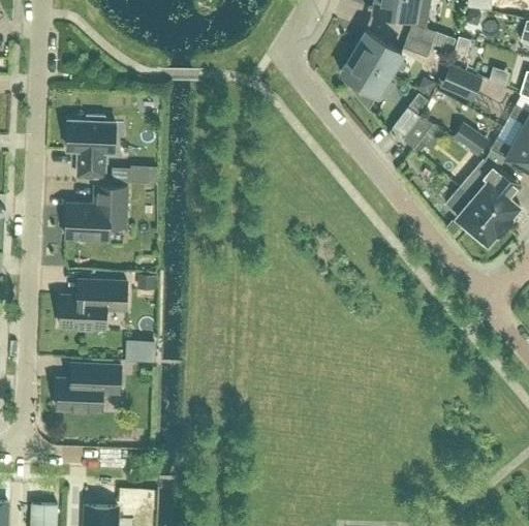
[(412,19),(411,24),(425,29),(430,0),(373,0),(371,11),(373,12),(412,19)]
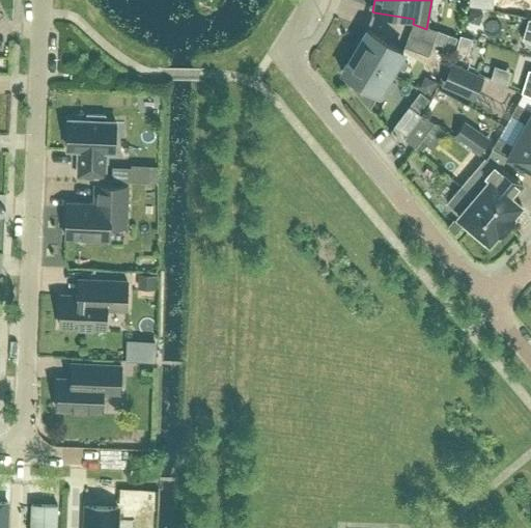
[(474,36),(490,35),(488,15),(472,16),(474,36)]
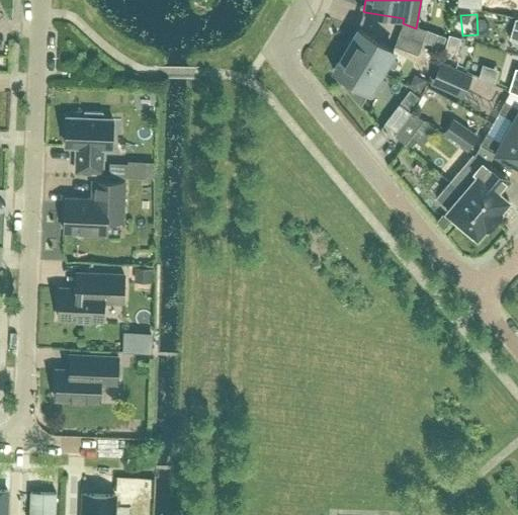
[(403,23),(399,35),(422,45),(426,31),(416,28),(403,23)]
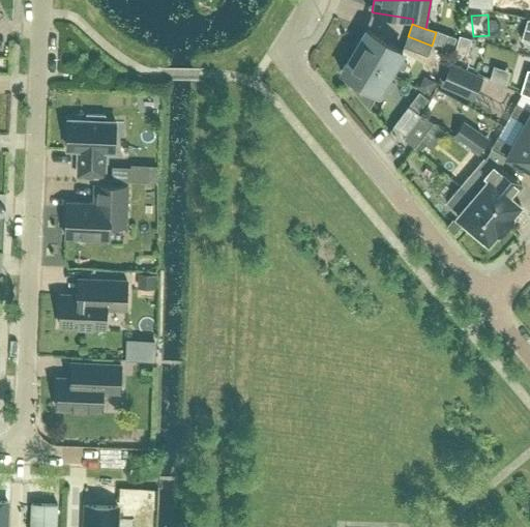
[(366,32),(364,31),(361,38),(357,46),(353,53),(389,75),(402,54),(366,32)]
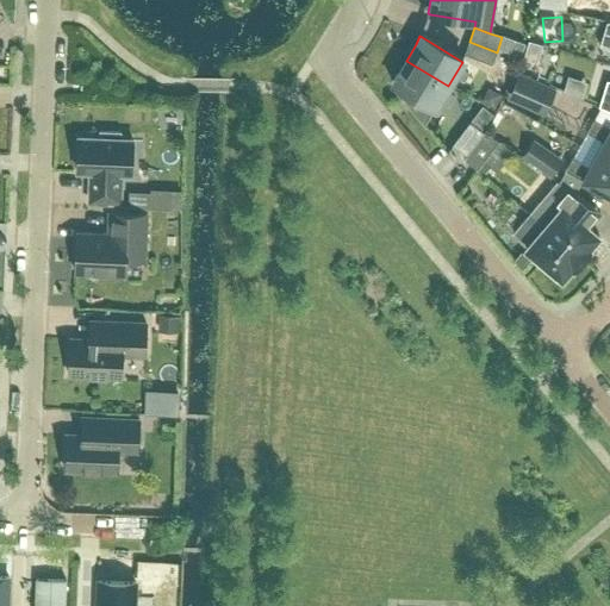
[(497,52),(470,42),(464,56),(491,67),(497,52)]
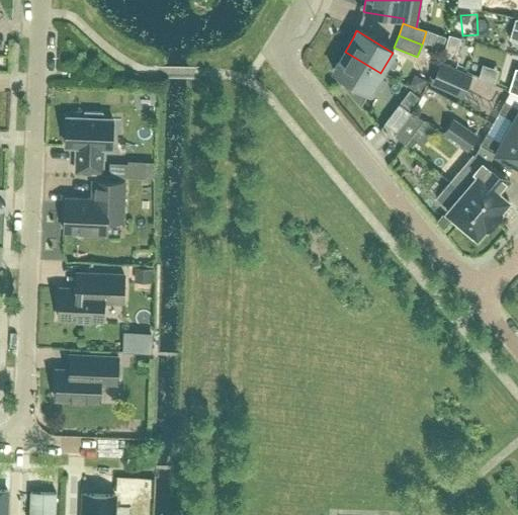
[(374,84),(380,73),(345,52),(333,73),(344,79),(341,84),(340,85),(380,134),(381,133),(353,98),(359,88),(369,94),(374,84)]
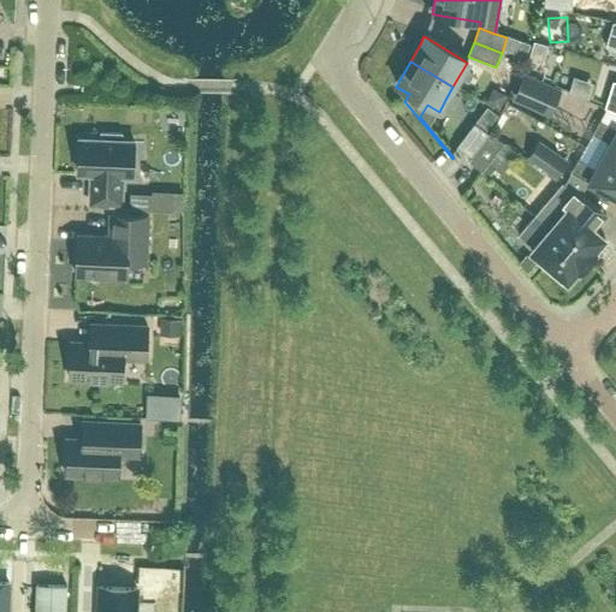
[(515,96),(551,112),(558,95),(523,79),(515,96)]
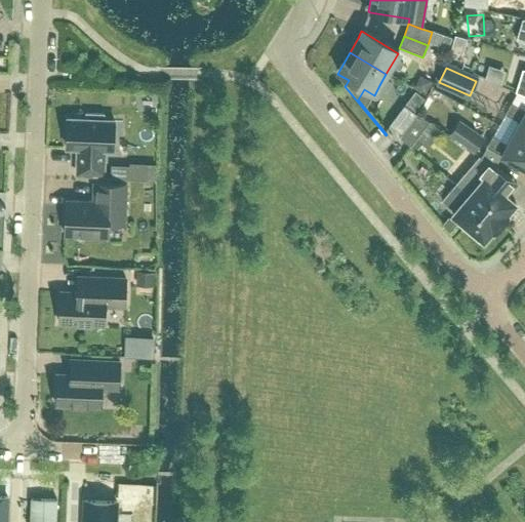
[(524,71),(522,71),(515,93),(524,97),(524,71)]
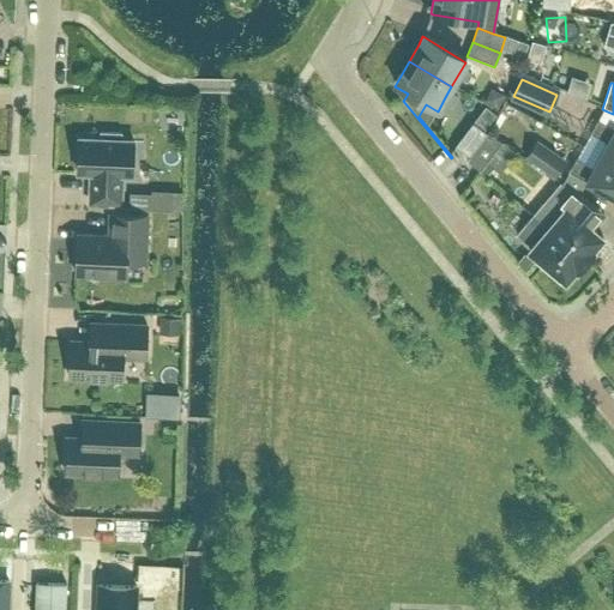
[(607,144),(600,157),(613,164),(613,132),(597,122),(590,136),(607,144)]
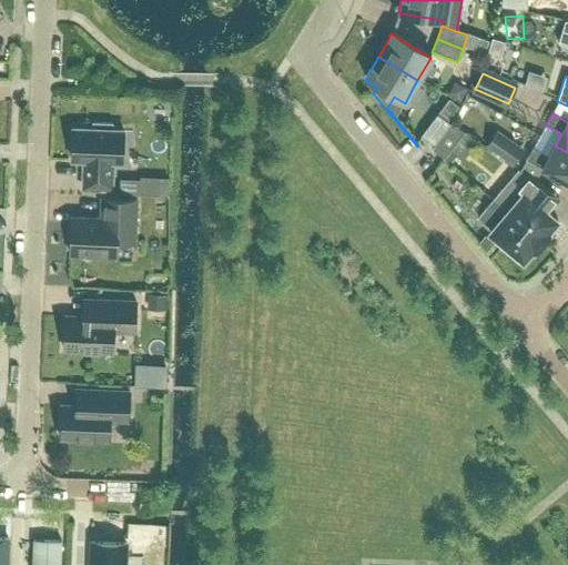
[(434,148),(434,147),(450,125),(437,115),(421,137),(434,148)]
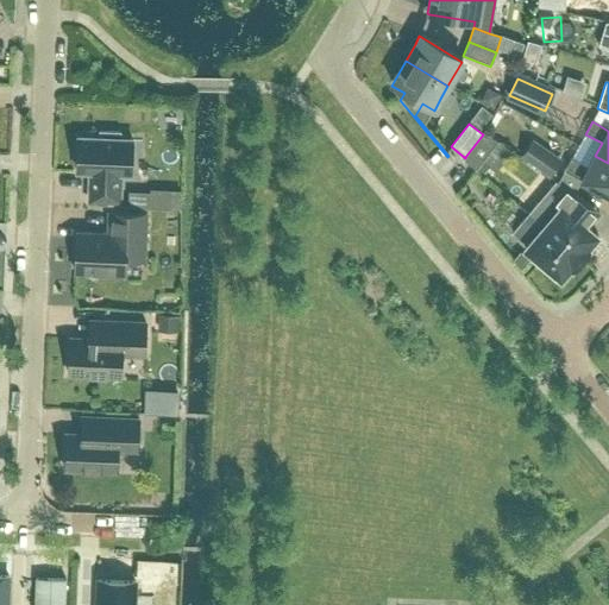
[(131,176),(132,142),(120,142),(120,134),(99,133),(99,140),(79,139),(77,174),(89,174),(88,203),(119,206),(120,175),(131,176)]
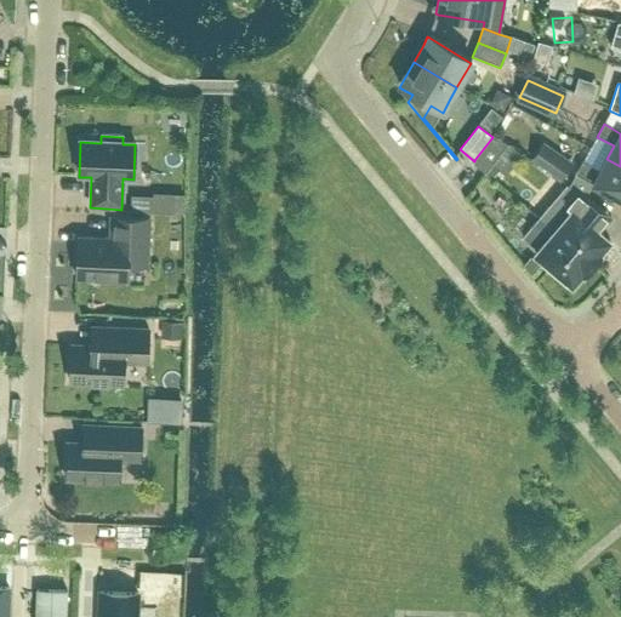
[(494,136),(493,137),(474,160),(474,161),(472,164),(485,175),(507,146),(494,136)]
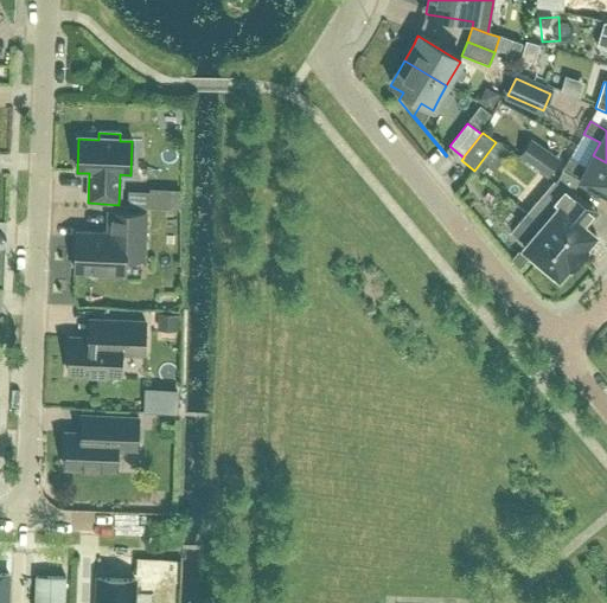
[(547,177),(557,161),(530,142),(519,158),(547,177)]
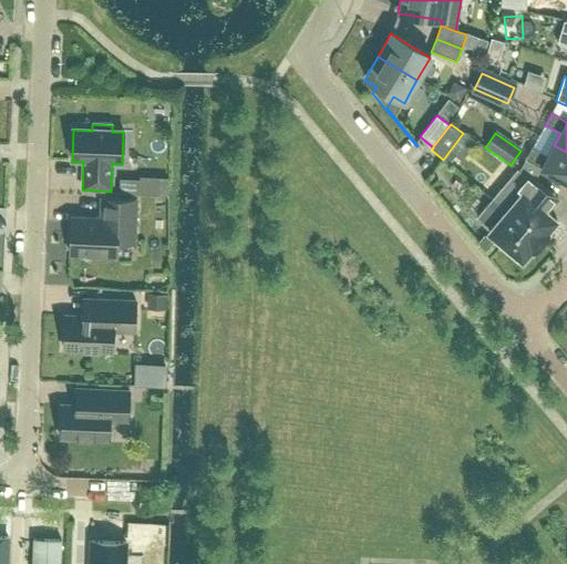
[(566,152),(554,145),(547,157),(532,149),(525,161),(566,183),(566,152)]
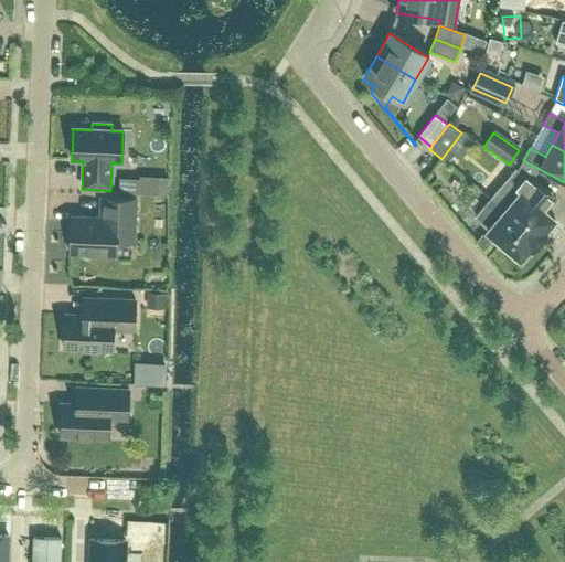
[(490,200),(539,242),(546,233),(545,232),(554,220),(530,200),(541,188),(515,170),(490,200)]
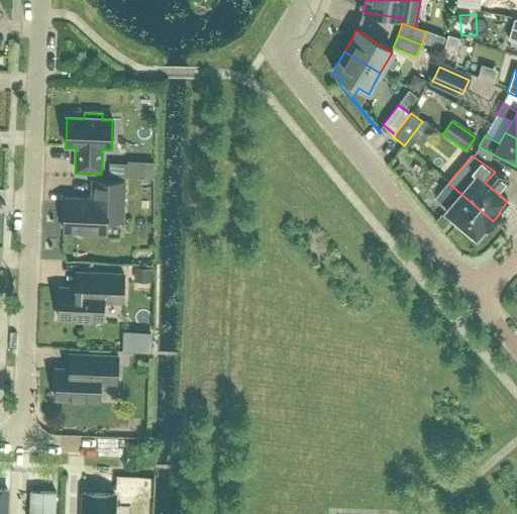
[(84,234),(106,235),(106,221),(122,222),(124,183),(92,182),(91,200),(65,199),(64,233),(75,233),(75,235),(76,237),(79,238),(82,237),(84,235),(84,234)]
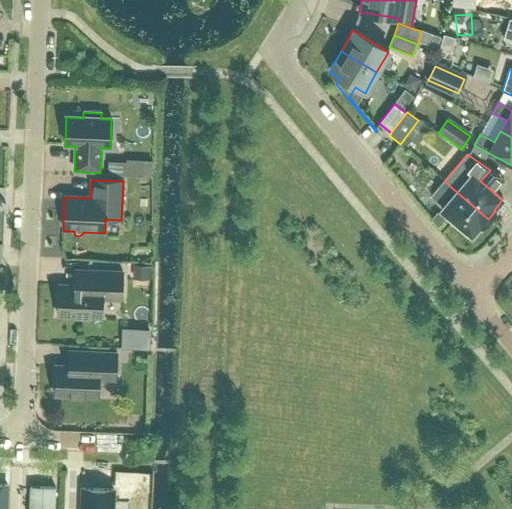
[(488,219),(444,181),(430,197),(443,208),(441,210),(458,225),(456,228),(466,237),(469,234),(471,236),(479,226),(481,227),(488,219)]
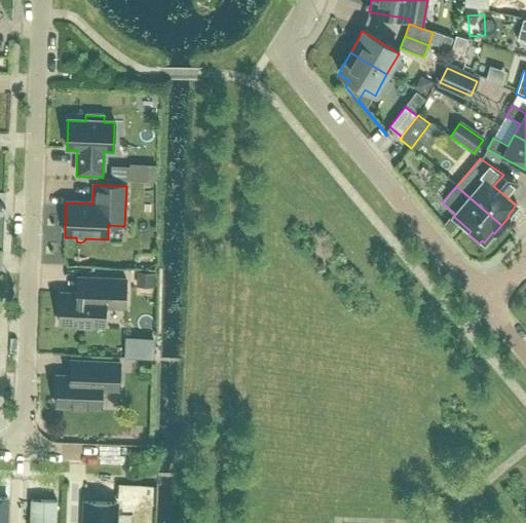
[(124,309),(125,281),(78,278),(77,295),(61,294),(59,326),(104,328),(105,308),(124,309)]
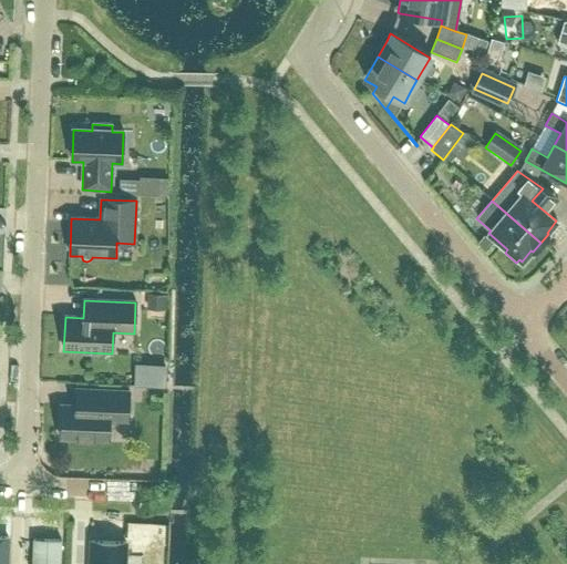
[(130,393),(99,392),(76,391),(75,408),(61,407),(60,439),(109,441),(110,421),(127,422),(130,393)]
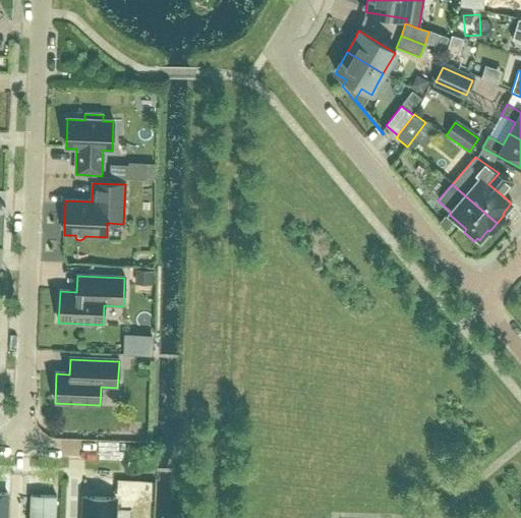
[(56,517),(58,493),(31,492),(30,517),(56,517)]
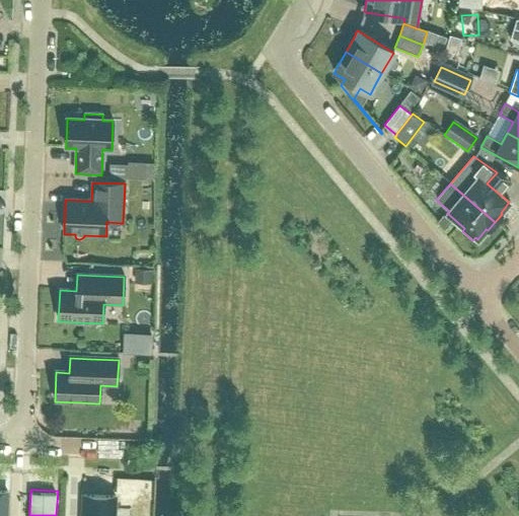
[(115,515),(116,490),(82,490),(81,515),(115,515)]
